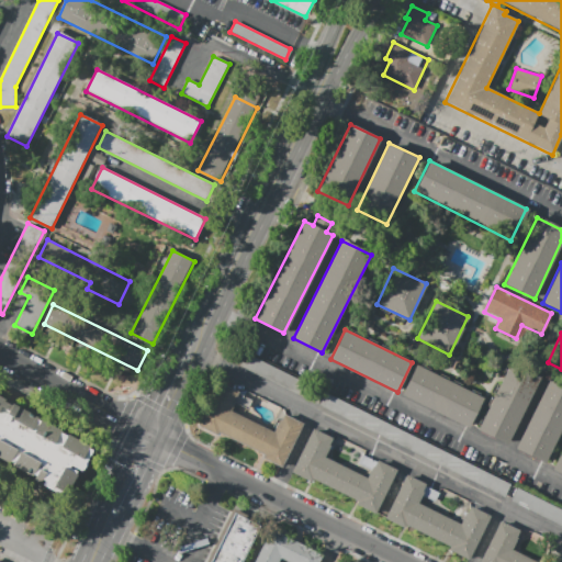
[(232,362),(238,350),(324,392),(318,405),(232,362)]
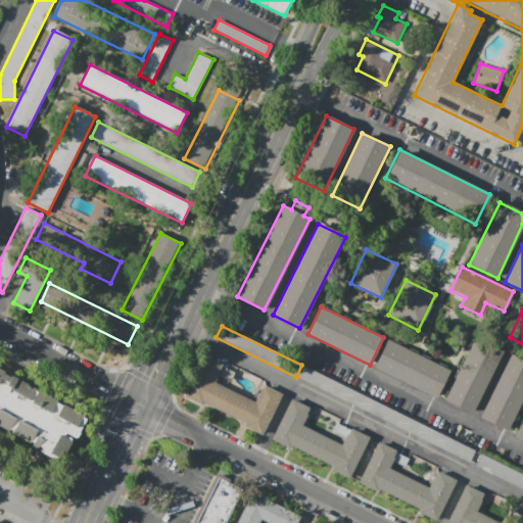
[(474,337),(503,350),(472,413),(444,399),(474,337)]
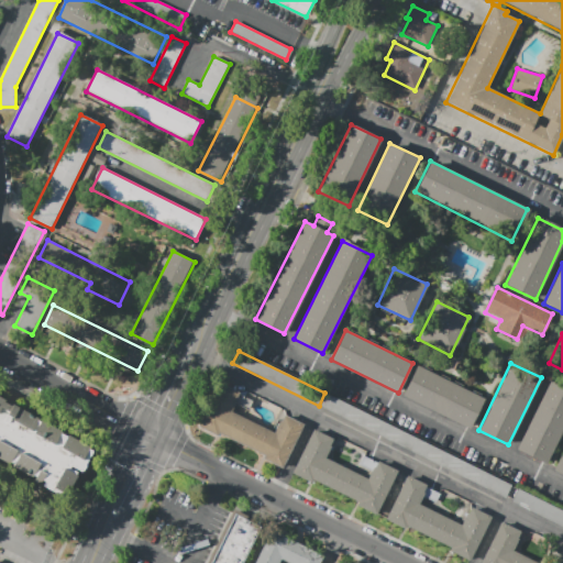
[(417,366),(485,399),(471,428),(403,395),(417,366)]
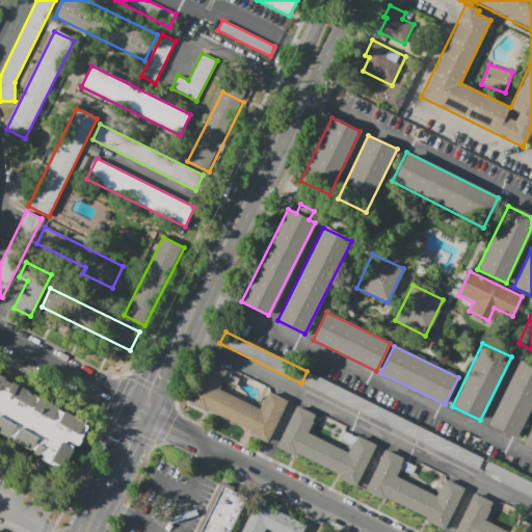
[(520,361),(531,367),(531,406),(516,439),(487,424),(520,361)]
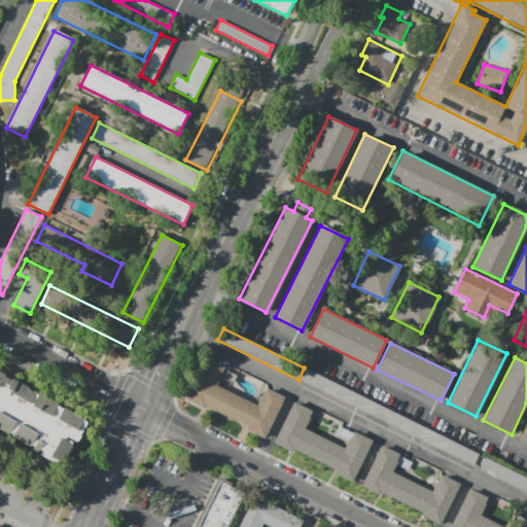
[(206,358),(223,367),(223,369),(236,376),(232,384),(222,379),(218,386),(256,405),(261,393),(262,394),(266,388),(285,397),(264,440),(245,429),(246,426),(205,405),(204,409),(185,399),(206,358)]
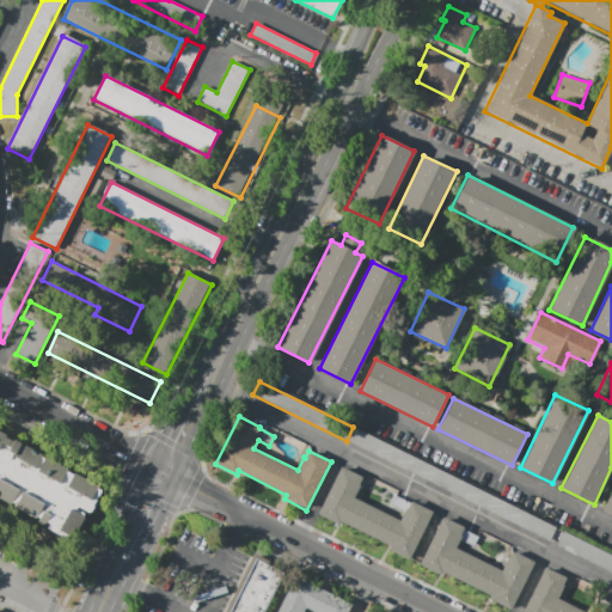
[(447,491),(347,441),(354,428),(454,477),(447,491)]
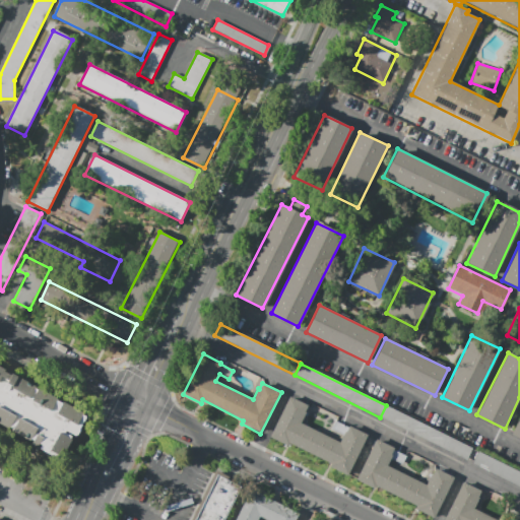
[(87,415),(75,437),(72,435),(71,438),(74,440),(62,460),(40,448),(41,445),(39,444),(37,448),(30,444),(33,441),(30,440),(29,442),(11,432),(12,430),(9,428),(8,430),(0,425),(0,365),(6,369),(5,372),(8,373),(11,375),(12,373),(36,386),(35,388),(37,389),(38,387),(58,398),(57,400),(62,402),(62,401),(87,415)]
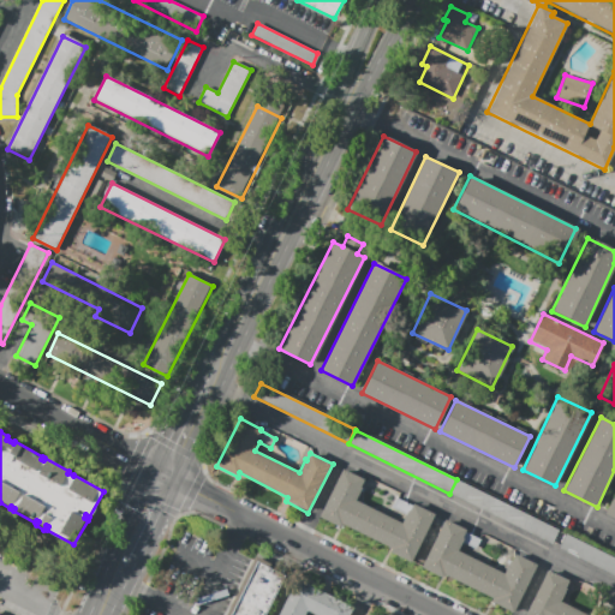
[(342,469),(364,479),(353,500),(401,524),(407,511),(410,512),(413,505),(435,515),(411,563),(388,551),(390,548),(341,523),(339,529),(317,518),(342,469)]
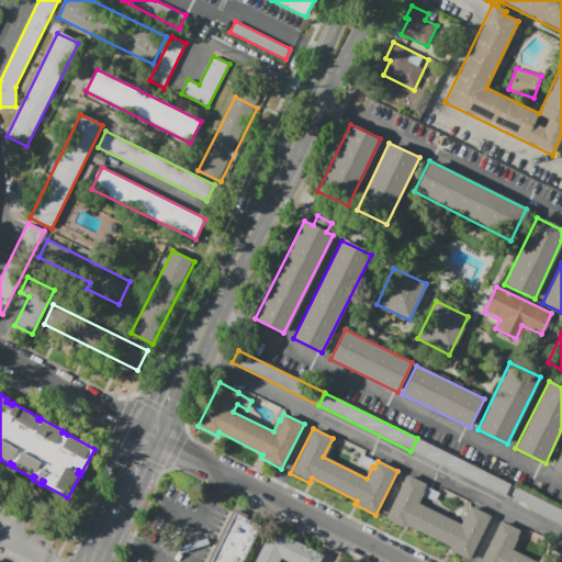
[(504,497),(411,451),(417,438),(510,485),(504,497)]
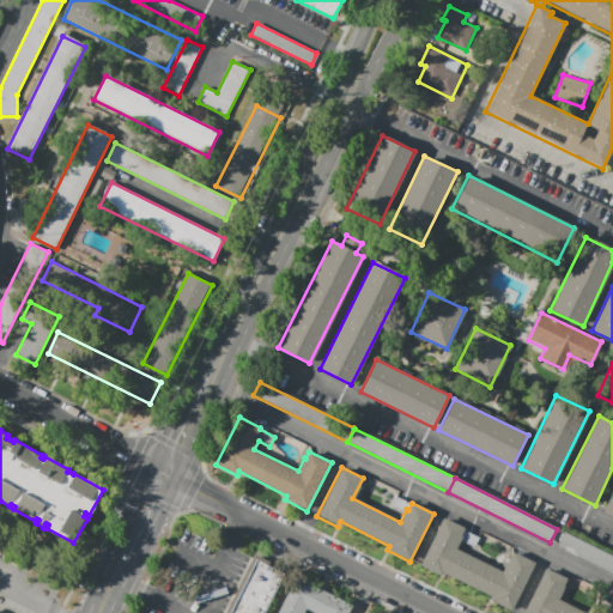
[(612,489),(612,517),(602,513),(612,489)]
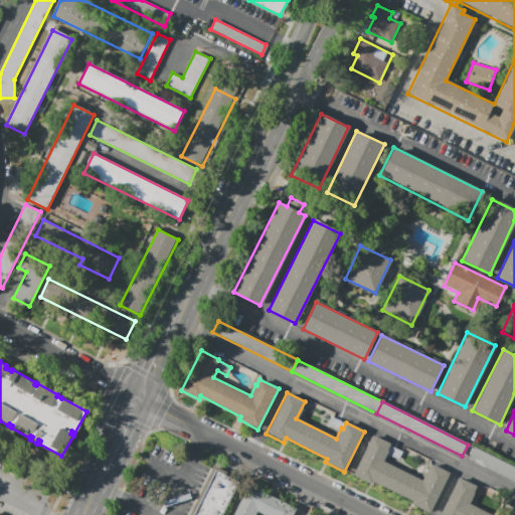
[(372,435),(390,444),(381,460),(421,480),(426,470),(428,470),(432,464),(450,474),(430,514),(410,504),(412,501),(371,480),(368,484),(351,475),(372,435)]
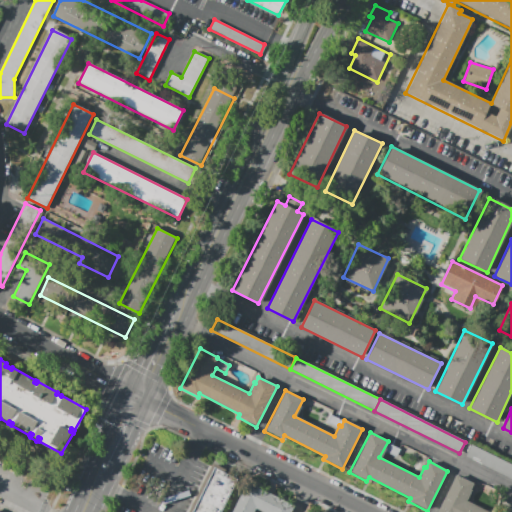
[(511,479),(466,456),(471,444),(511,464),(511,479)]
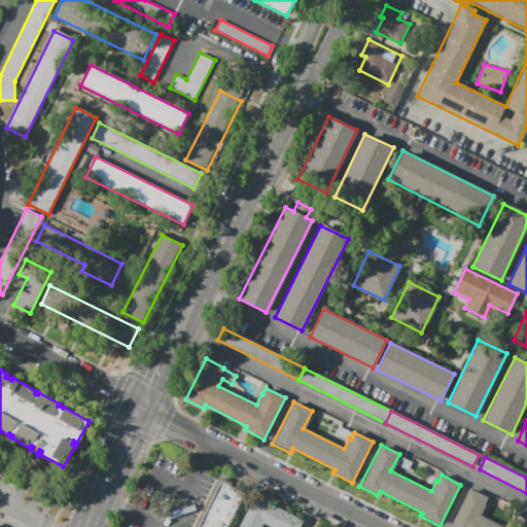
[(220,482),(211,501),(234,514),(244,493),(220,482)]
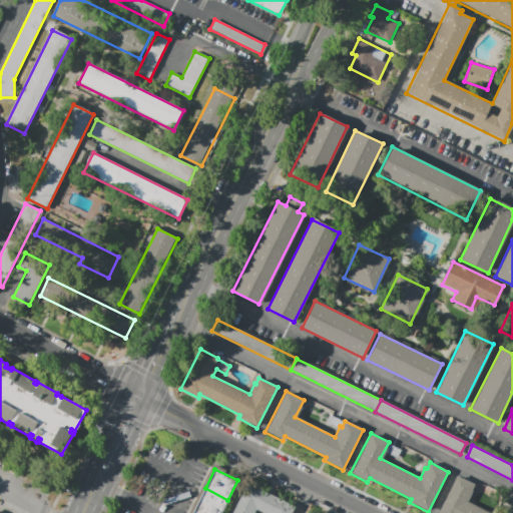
[(437,512),(456,476),(474,485),(471,490),(473,491),(475,492),(470,502),(472,504),(490,512),(495,512),(502,500),(512,506),(512,512),(437,512)]
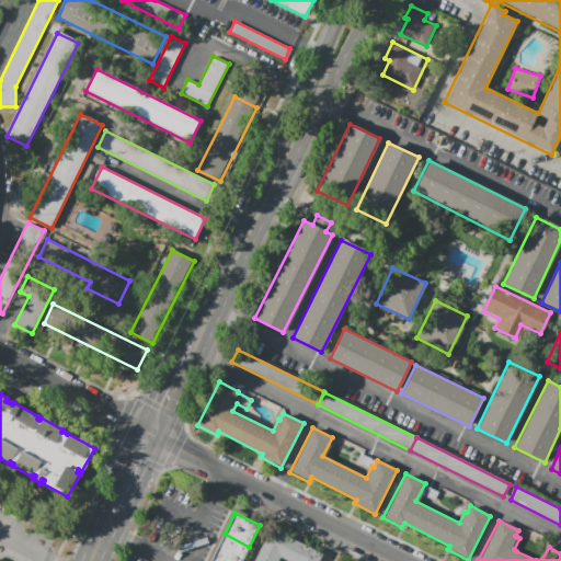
[(253,560),(270,528),(322,553),(318,560),(253,560)]
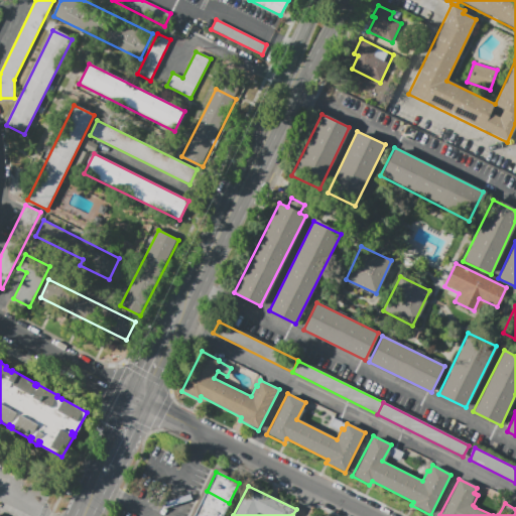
[(207,491),(197,511),(207,515),(222,515),(229,503),(207,491)]
